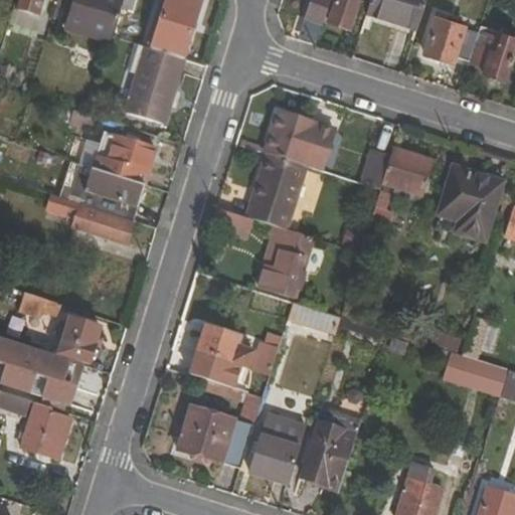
[(38,18),(43,0),(21,0),(18,12),(38,18)]
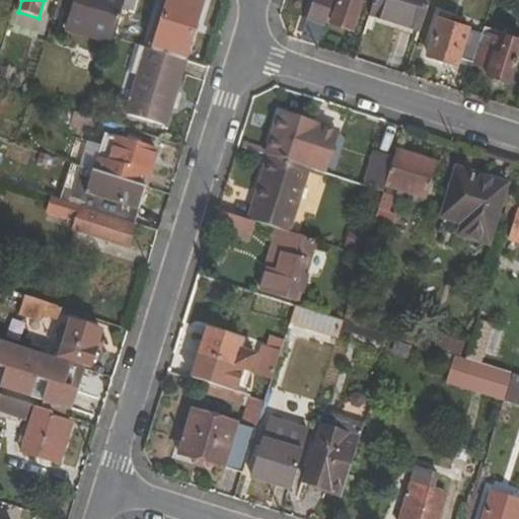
[(112,45),(114,39),(123,10),(125,0),(74,0),(65,31),(112,45)]
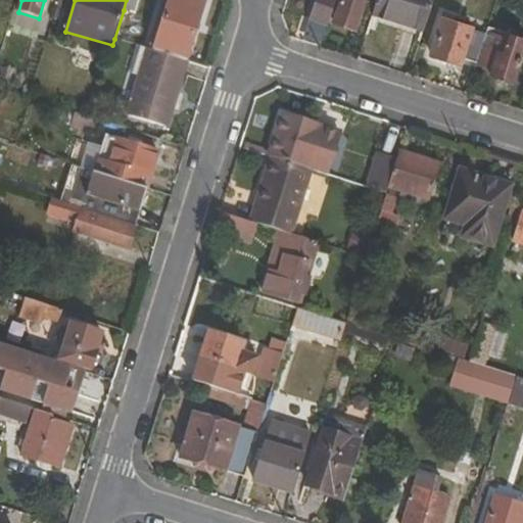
[(140,0),(126,0),(124,10),(137,13),(140,0)]
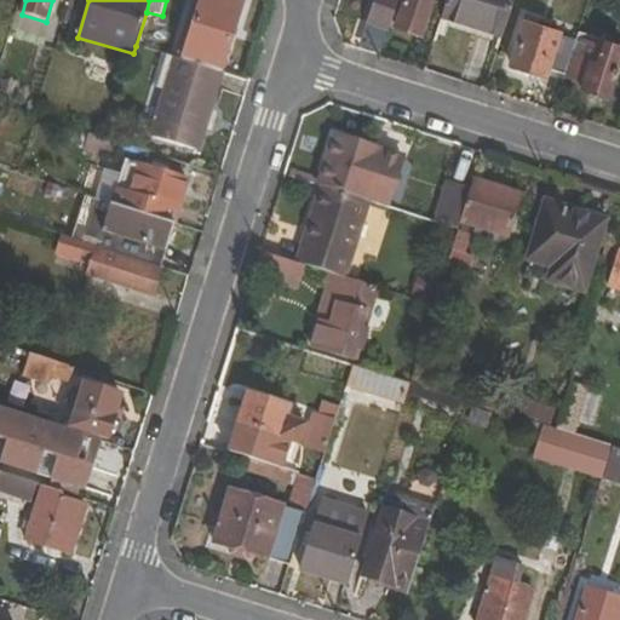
[(233,0),(199,0),(181,59),(222,72),(242,3),(233,0)]
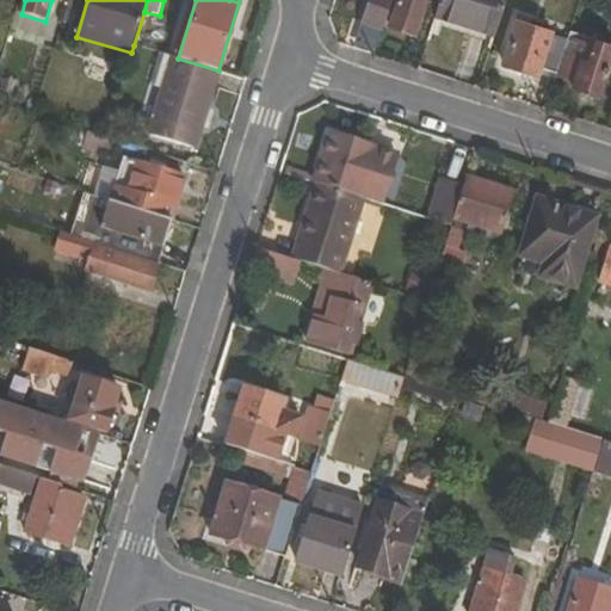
[(368,0),(360,23),(383,30),(392,0),(368,0)]
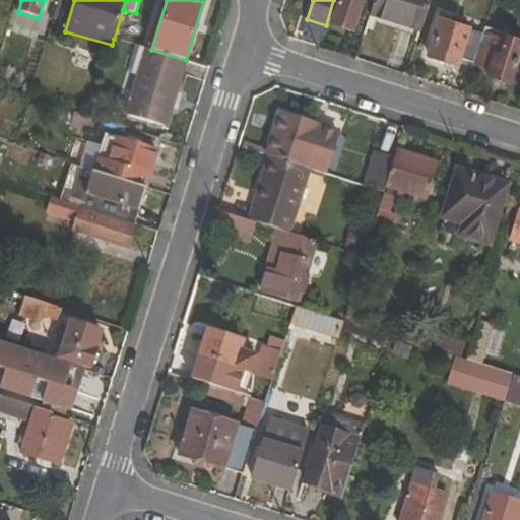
[(339,0),(332,21),(352,28),(362,0),(339,0)]
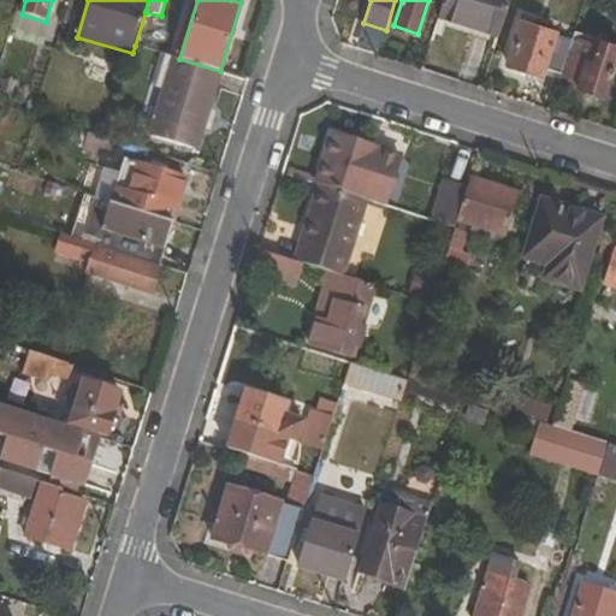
[(443,0),(439,16),(499,34),(509,0),(443,0)]
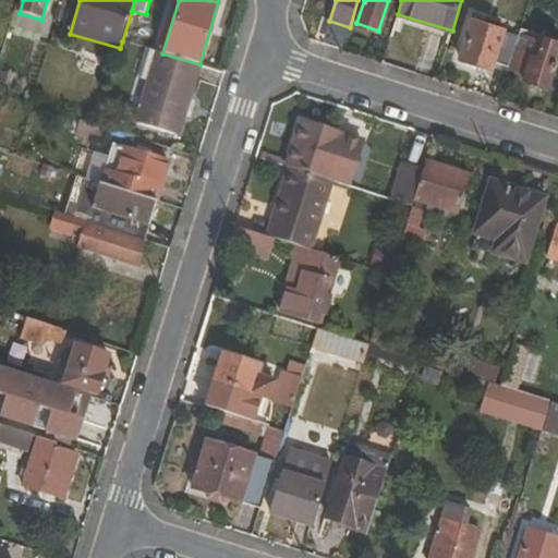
[(508,67),(518,35),(504,31),(504,28),(472,19),(459,58),(493,69),(494,62),(508,67)]
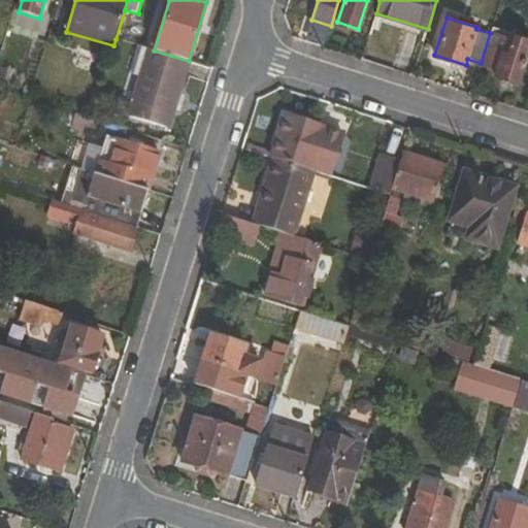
[(490,33),(481,63),(497,69),(495,73),(520,81),(527,55),(527,39),(516,35),(514,40),(490,33)]
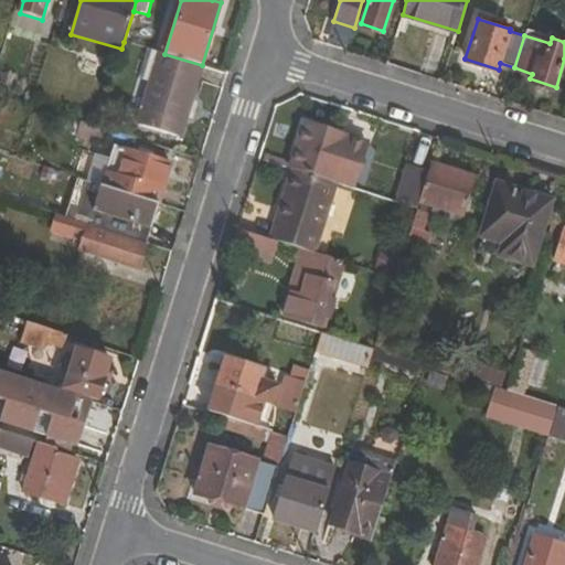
[(180,138),(202,65),(164,54),(159,53),(138,125),(180,138)]
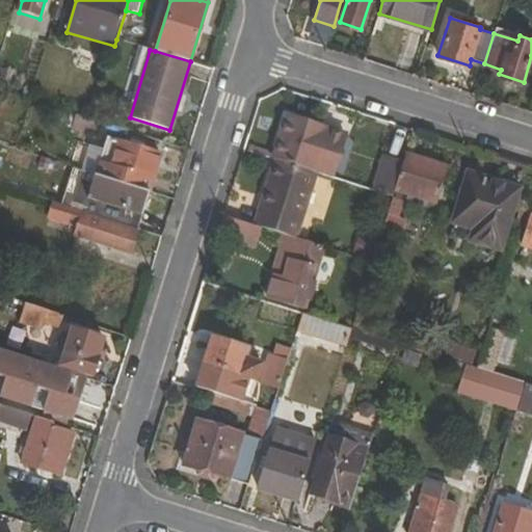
[(73,128),(87,133),(91,121),(77,115),(73,128)]
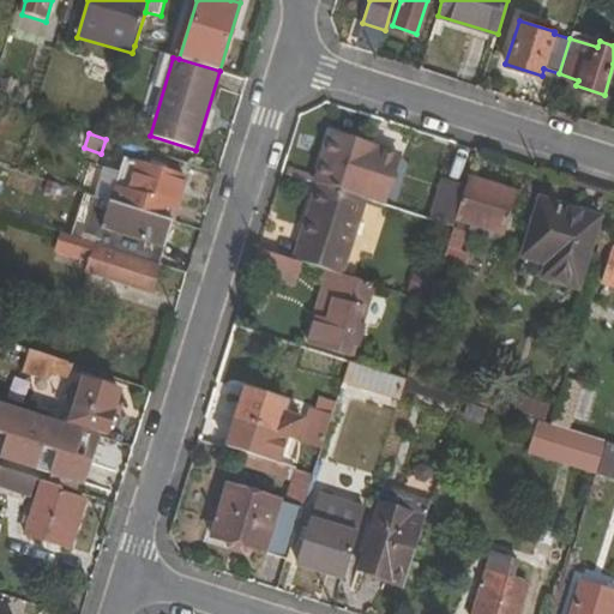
[(369,202),(398,211),(410,172),(397,167),(399,157),(333,137),(318,185),(369,202)]
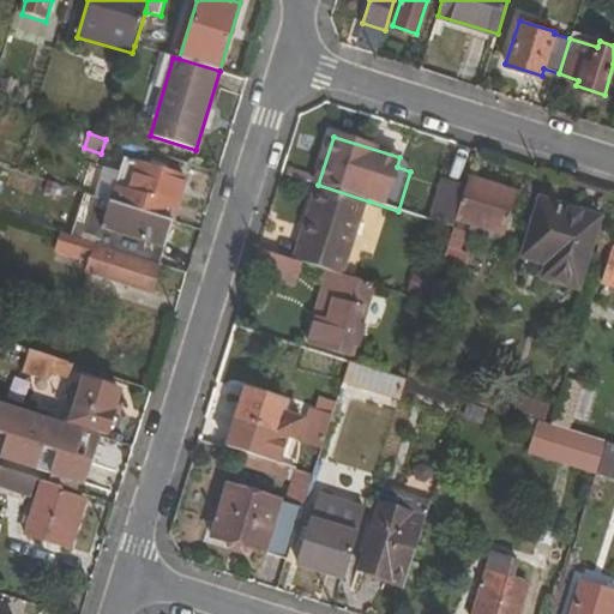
[(127,193),(124,205),(173,222),(186,178),(125,160),(115,190),(127,193)]
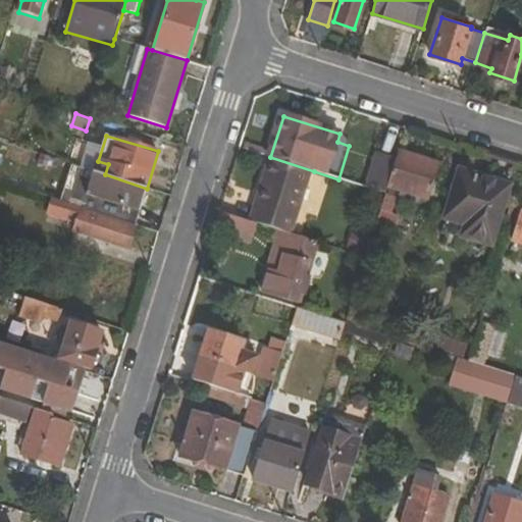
[(0,158),(8,161),(9,155),(0,152),(0,158)]
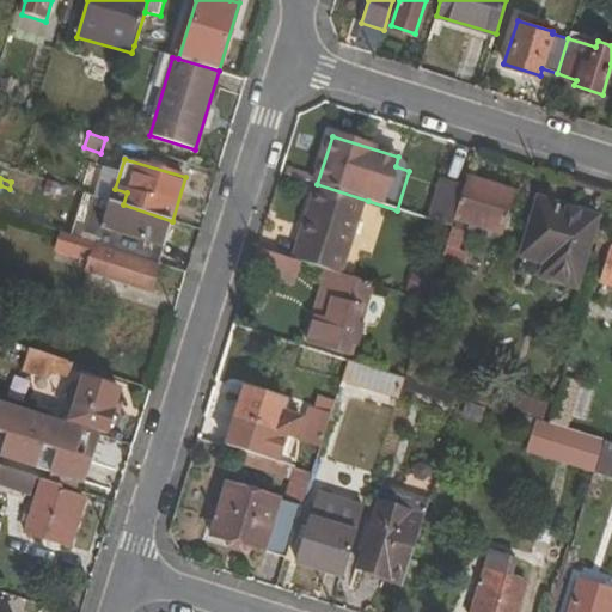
[(514,194),(466,178),(464,188),(454,219),(502,233),(514,194)]
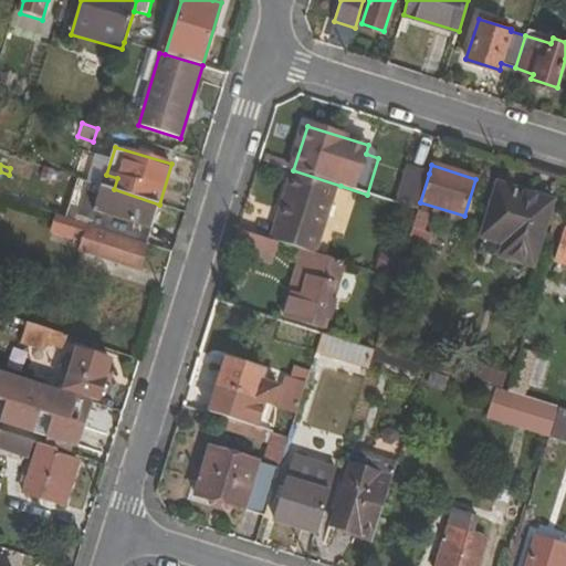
[(418,211),(420,202),(429,174),(408,167),(397,205),(418,211)]
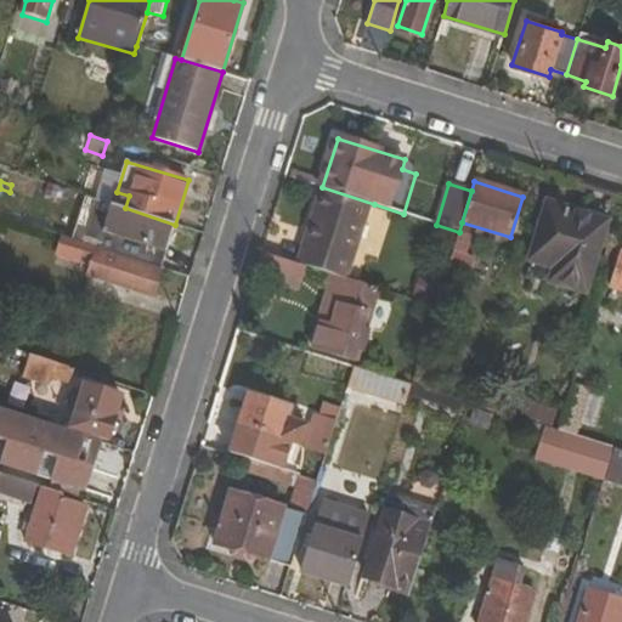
[(361,244),(374,204),(322,187),(310,221),(318,224),(305,266),(331,275),(338,277),(349,281),(352,271),(382,280),(390,253),(361,244)]
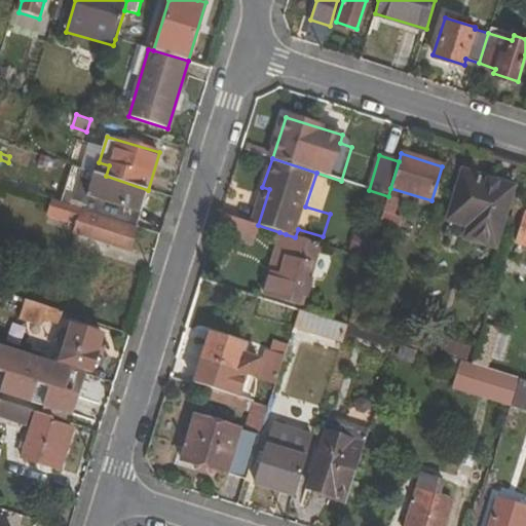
[(5,172),(2,184),(52,200),(78,209),(83,195),(85,190),(7,166),(5,172)]
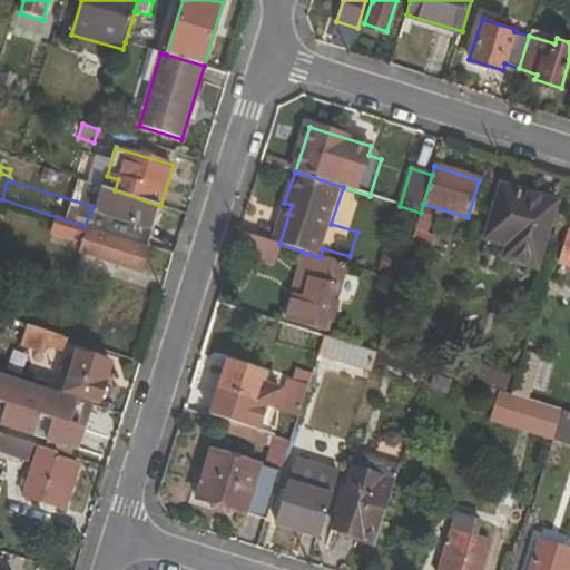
[(536,265),(554,204),(502,188),(488,237),(508,244),(504,255),(536,265)]
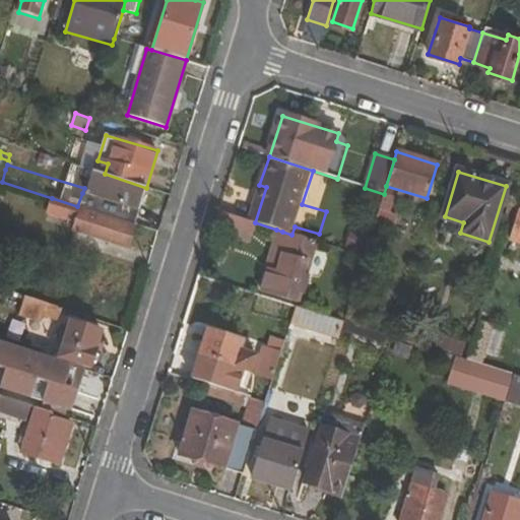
[(139,211),(139,210),(145,189),(93,173),(84,188),(82,193),(139,211)]
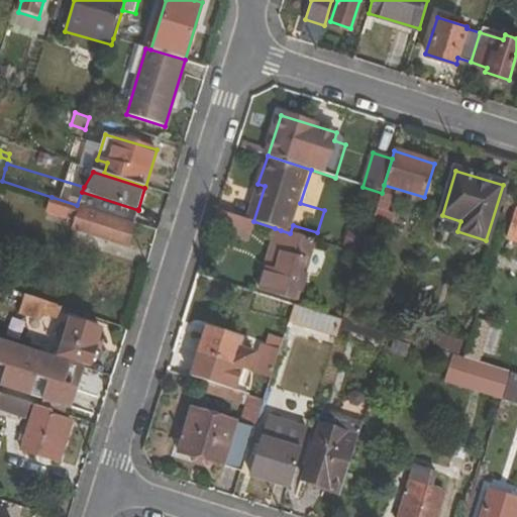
[(246,219),(253,221),(265,186),(257,184),(246,219)]
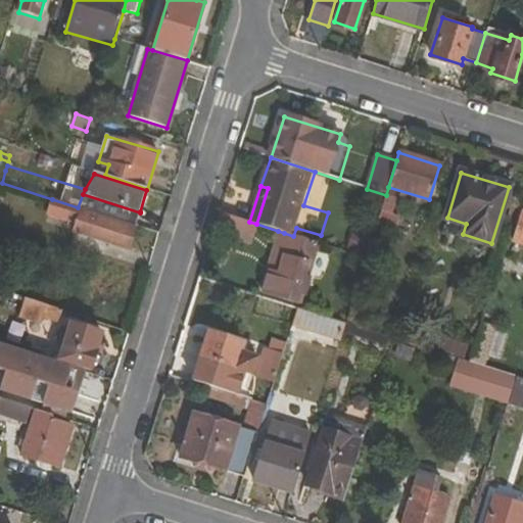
[(80,207),(160,233),(164,219),(140,211),(140,212),(83,194),(78,207),(80,207)]
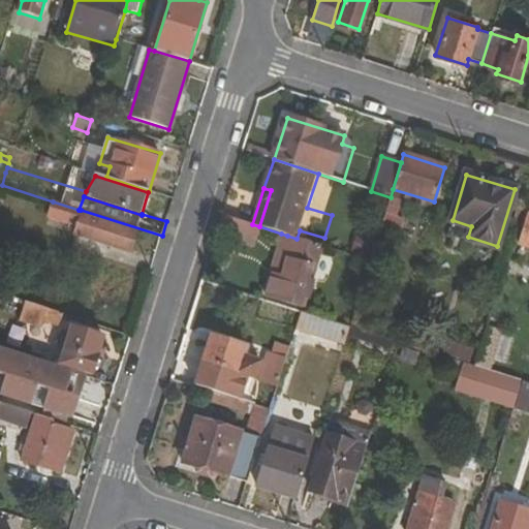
[(403,219),(397,217),(402,201),(391,197),(380,229),(398,236),(403,219)]
